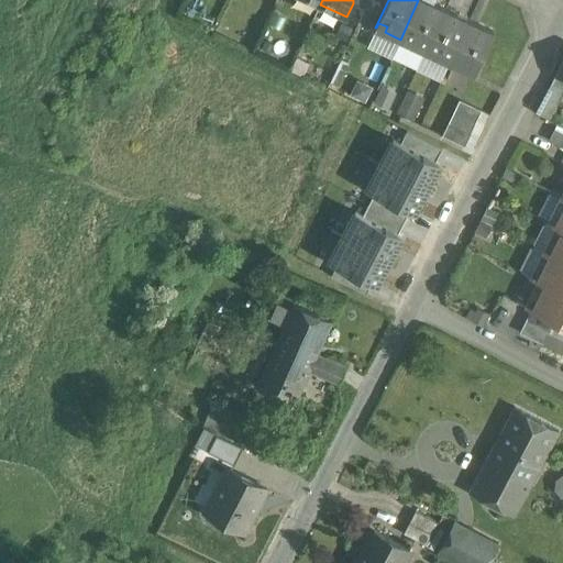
[(444,8),(427,0),(418,0),(400,40),(416,47),(418,42),(427,46),(444,8)]
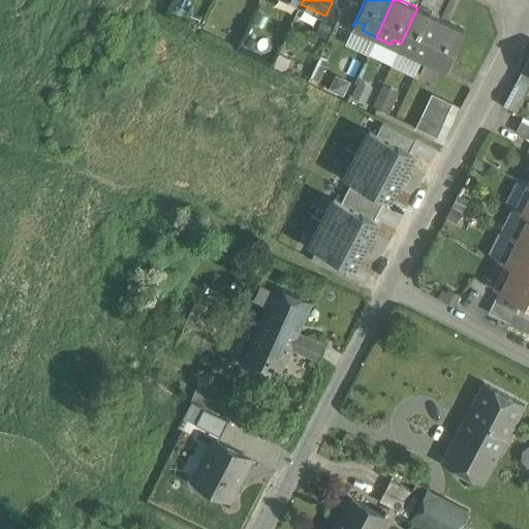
[(441,19),(417,7),(401,43),(409,48),(407,52),(423,60),(441,19)]
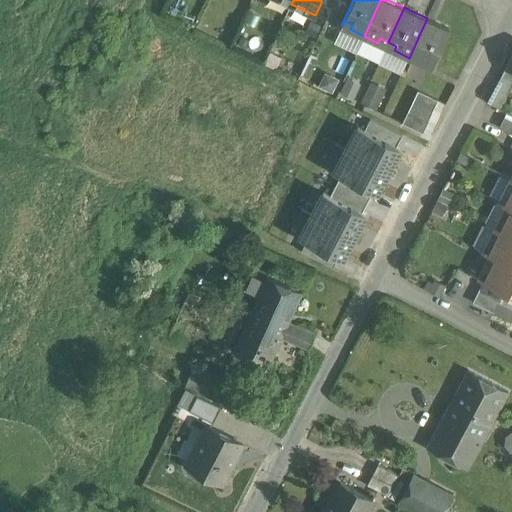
[(427,18),(409,58),(423,64),(425,59),(433,63),(431,68),(432,68),(450,29),(427,18)]
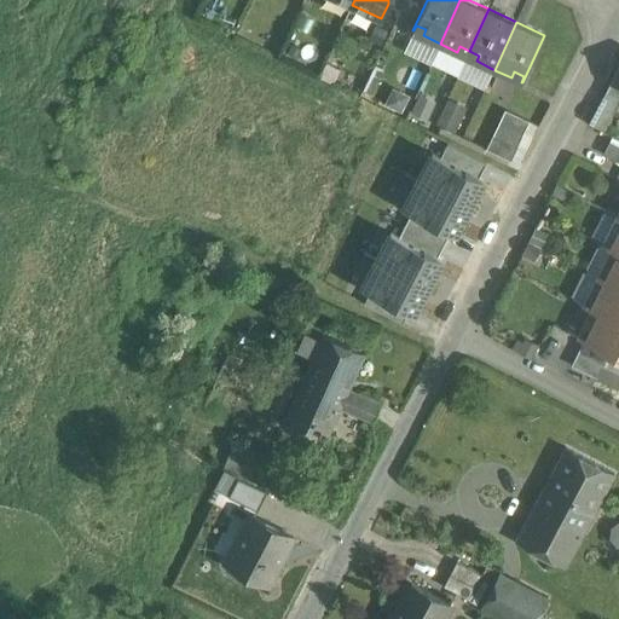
[(449,97),(438,120),(456,129),(467,105),(449,97)]
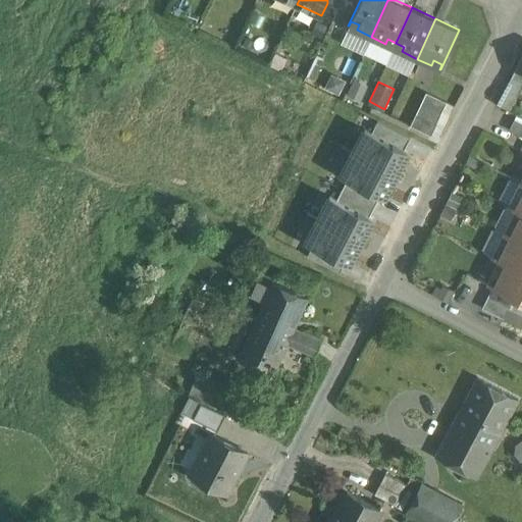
[(448,102),(427,92),(422,104),(441,113),(448,102)]
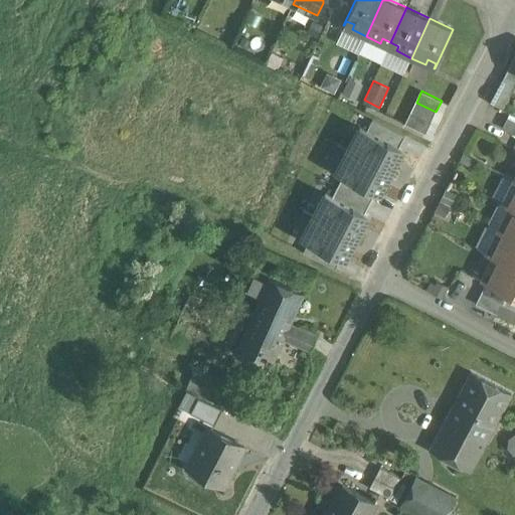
[(436,112),(416,103),(411,113),(432,123),(436,112)]
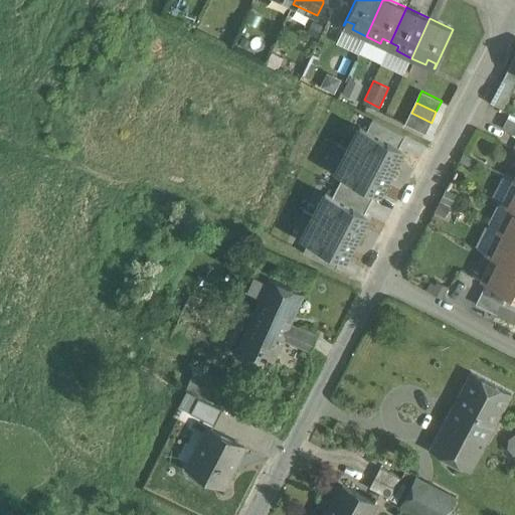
[(432,123),(411,113),(406,124),(426,134),(432,123)]
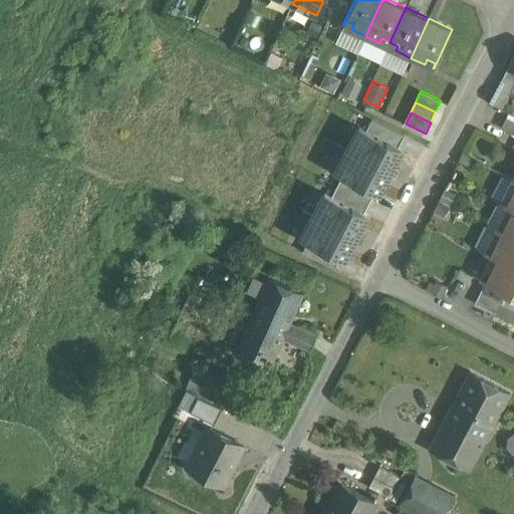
[(513,120),(506,116),(501,127),(513,134),(513,120)]
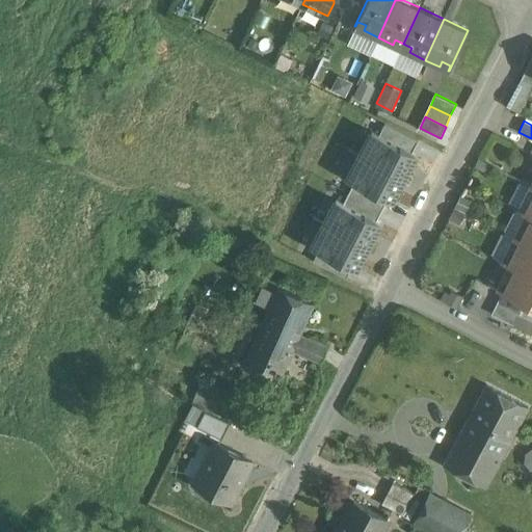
[(384,124),(379,134),(411,152),(418,140),(384,124)]
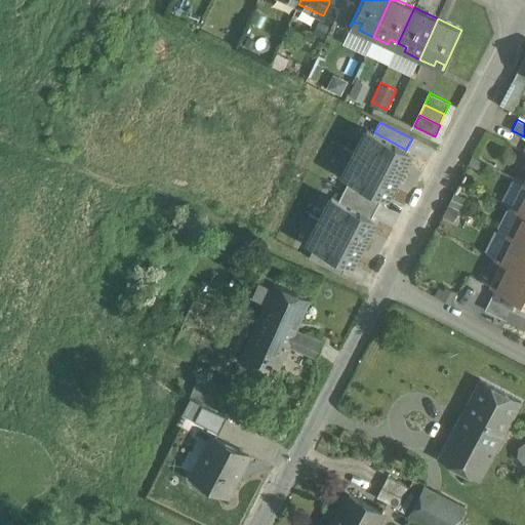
[(355,152),(398,174),(410,152),(406,150),(374,132),(367,129),(355,152)]
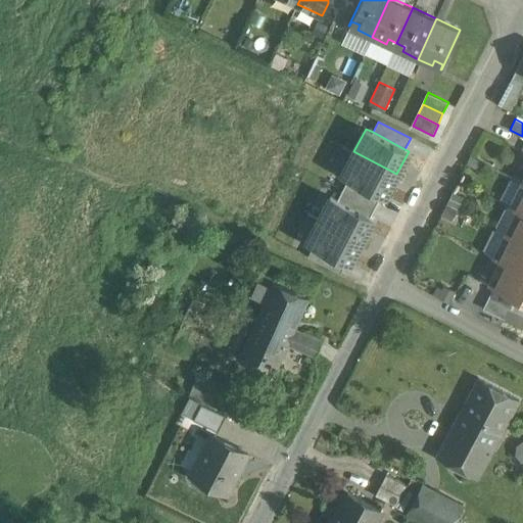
[(385,197),(396,174),(353,151),(342,175),(348,178),(381,195),(385,197)]
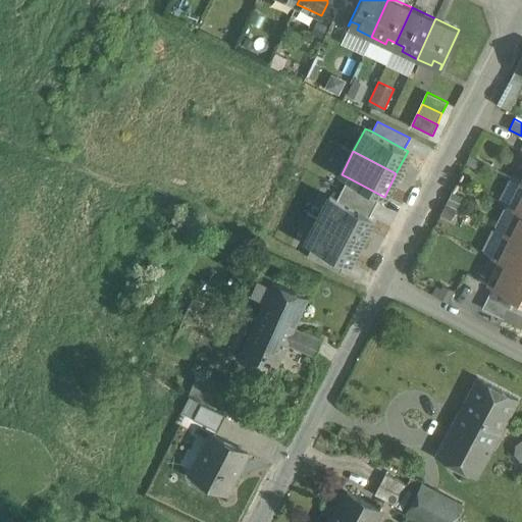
[(380,195),(348,177),(343,189),(375,206),(380,195)]
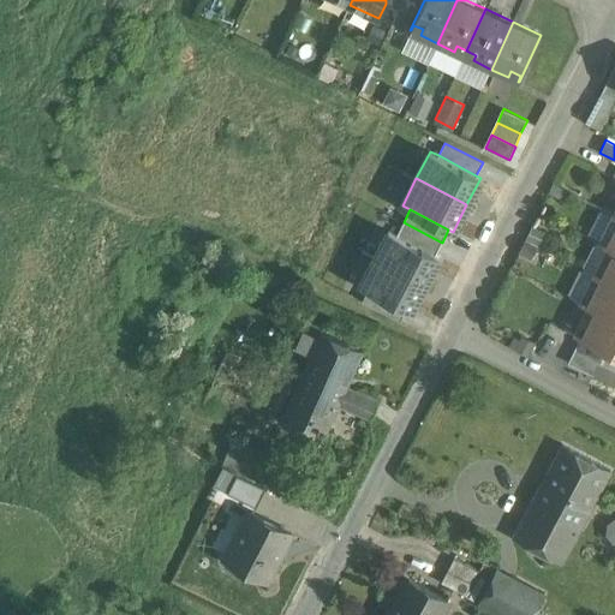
[(404,222),(396,236),(435,255),(442,243),(404,222)]
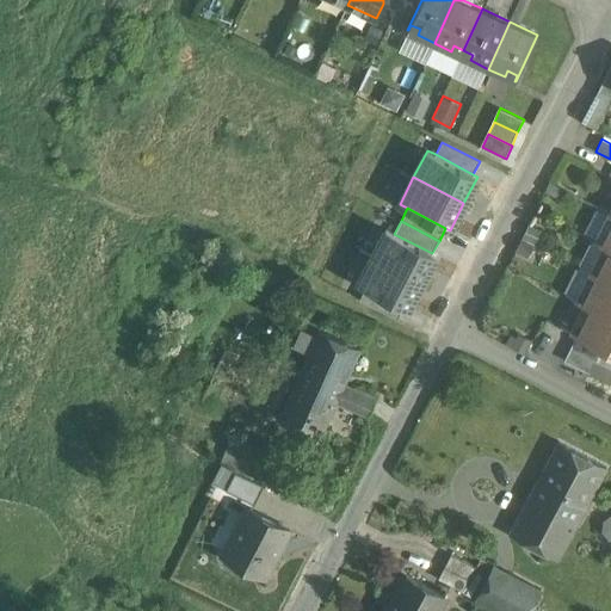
[(387,229),(372,257),(423,283),(437,255),(432,253),(394,234),(387,229)]
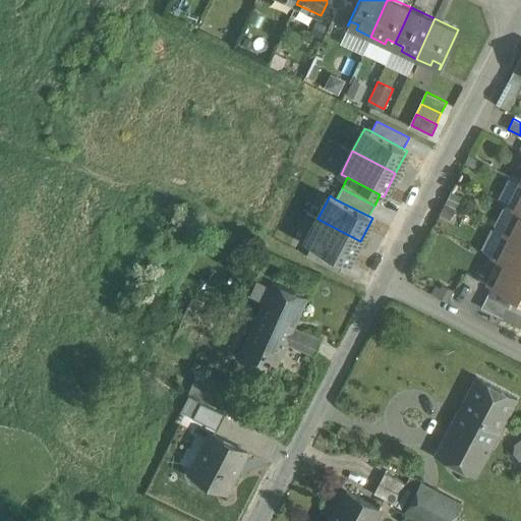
[(520,211),(509,235),(520,240),(520,211)]
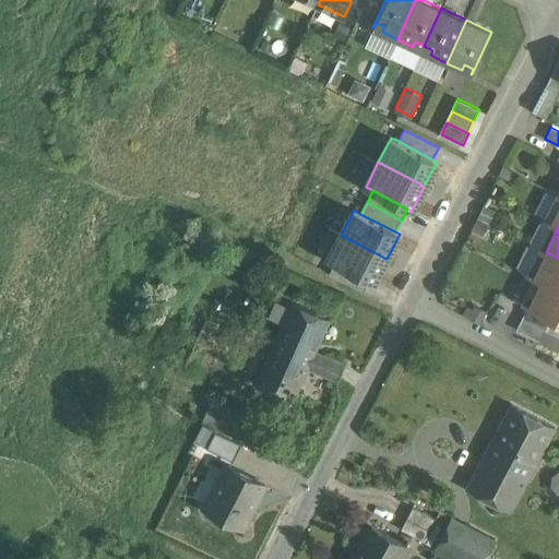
[(375,283),(387,259),(341,235),(328,259),(335,263),(370,282),(375,283)]
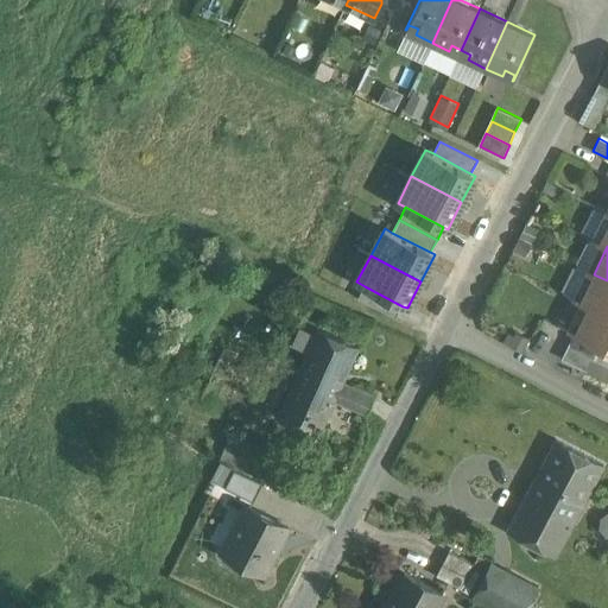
[(607,280),(594,274),(581,302),(589,306),(607,315),(607,280)]
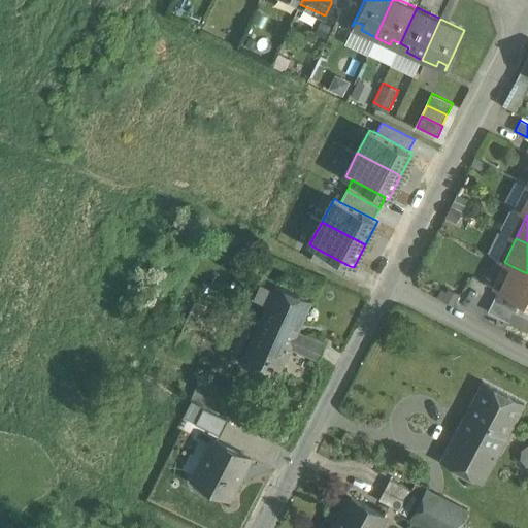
[(350,266),(317,249),(311,260),(344,276),(350,266)]
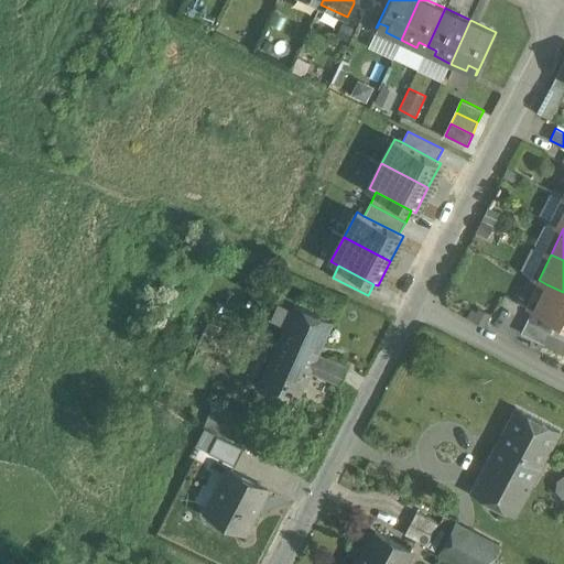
[(563,292),(546,284),(533,310),(533,311),(556,322),(563,325),(563,292)]
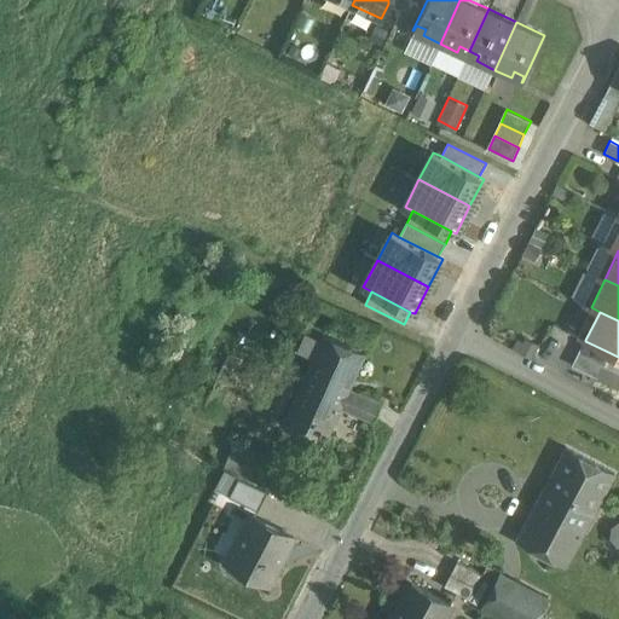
[(549,337),(576,350),(582,336),(555,324),(549,337)]
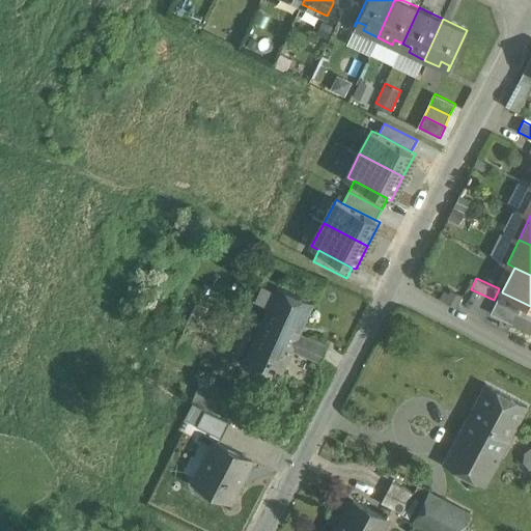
[(313,305),(277,289),(250,351),(285,367),(292,352),(300,335),(313,305)]
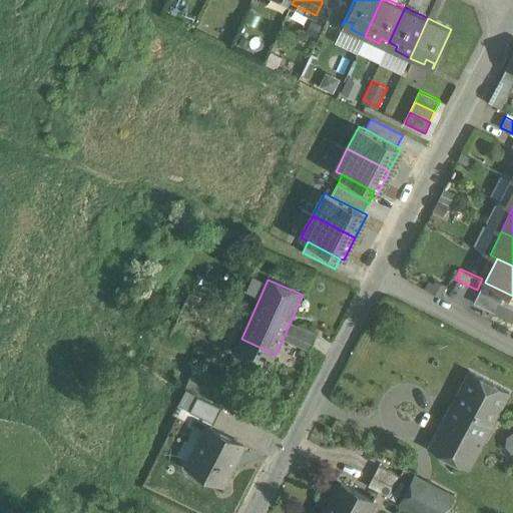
[(506,293),(485,283),(485,282),(479,293),(500,304),(506,293)]
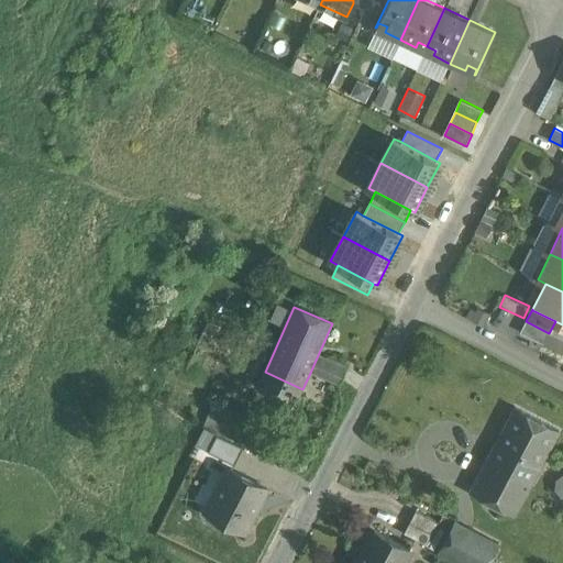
[(549,333),(526,321),(520,333),(543,345),(549,333)]
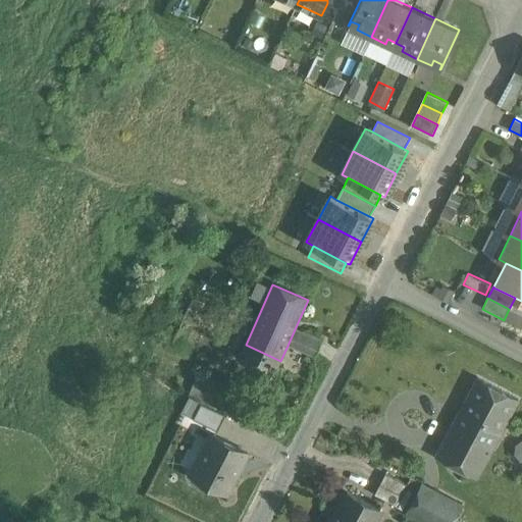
[(521,301),(515,298),(509,309),(521,315),(521,301)]
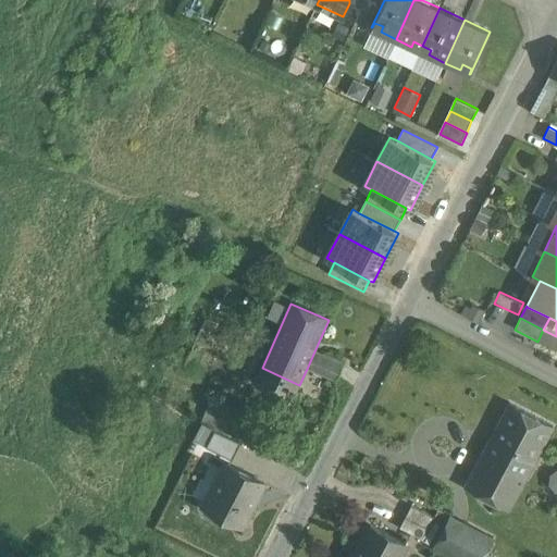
[(556,336),(543,330),(537,342),(556,350),(556,336)]
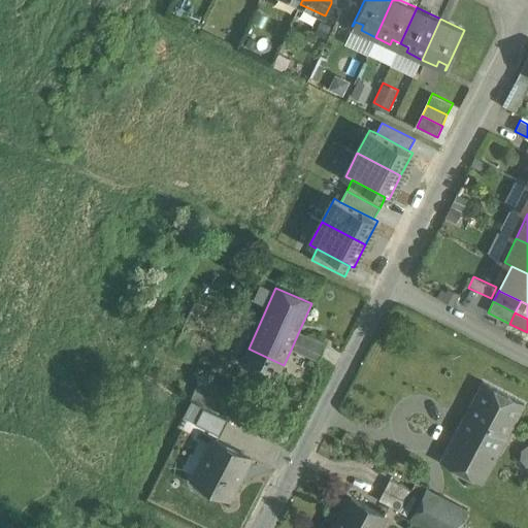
[(326,345),(298,333),(291,350),(319,362),(326,345)]
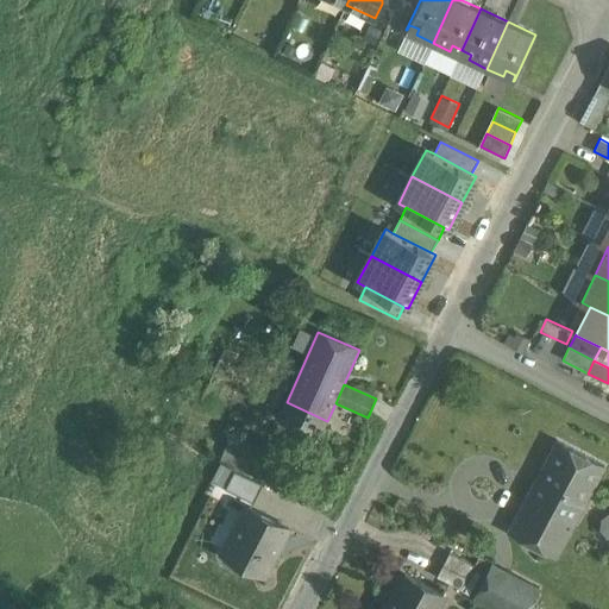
[(327,421),(287,402),(278,421),(319,439),(327,421)]
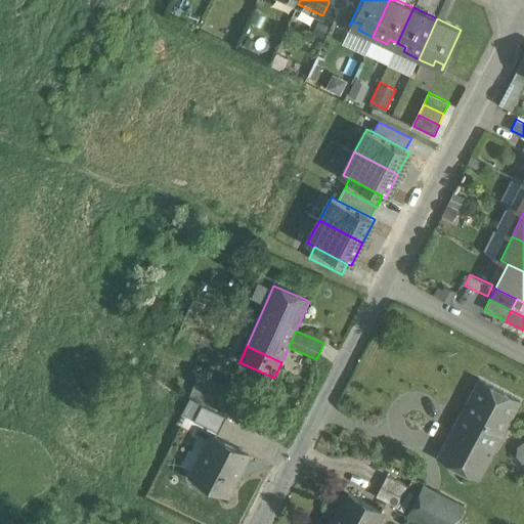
[(199,377),(189,399),(190,400),(201,404),(210,382),(199,377)]
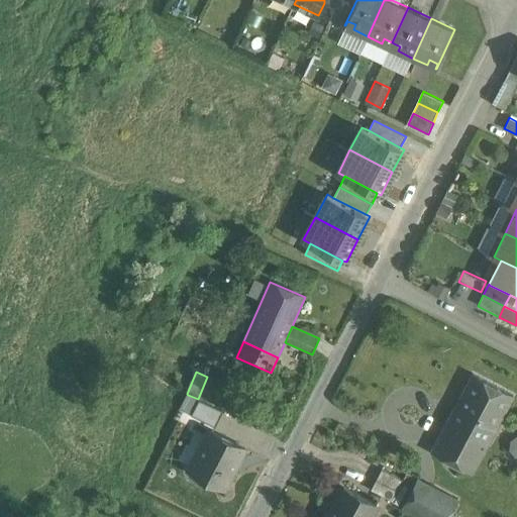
[(513,397),(473,375),(456,407),(496,428),(513,397)]
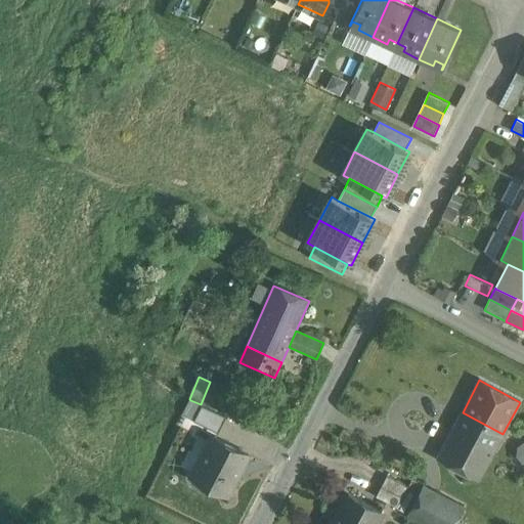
[(227,390),(210,382),(201,404),(202,405),(217,412),(227,390)]
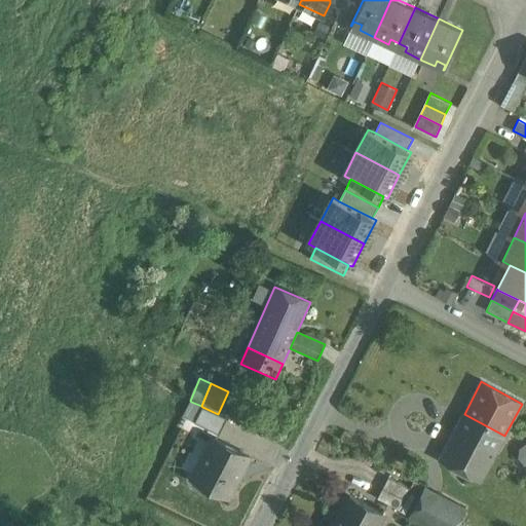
[(191,402),(183,417),(194,422),(202,408),(191,402)]
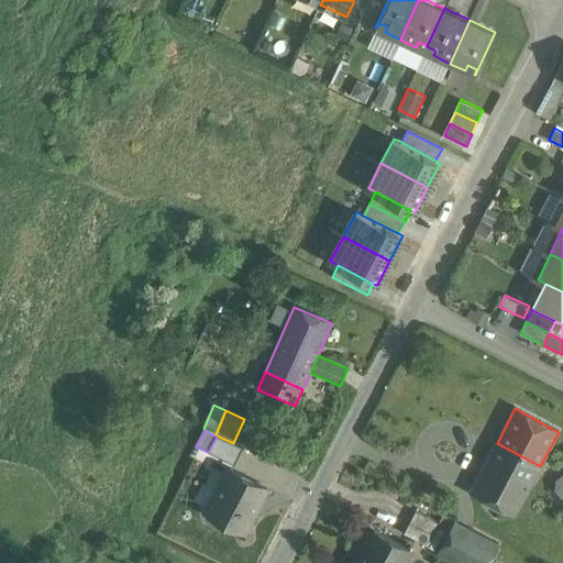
[(233,443),(217,435),(217,437),(208,452),(234,465),(243,448),(233,443)]
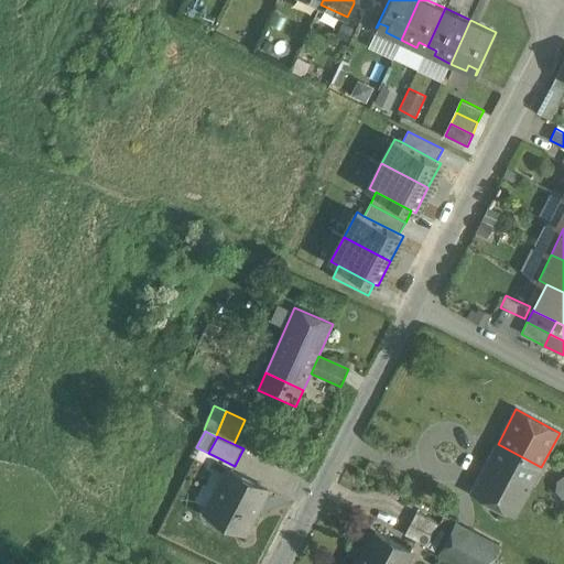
[(541,467),(498,444),(470,494),(514,517),(541,467)]
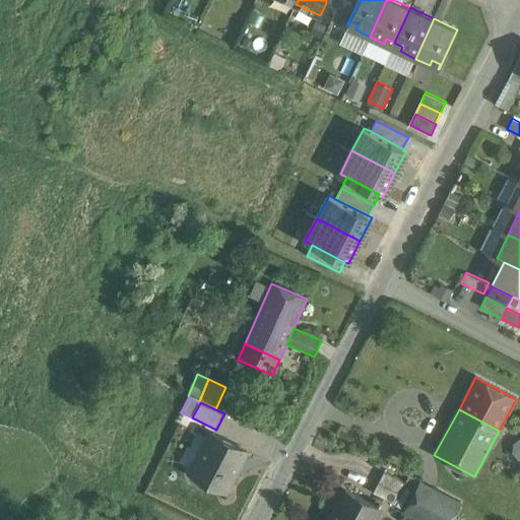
[(202,455),(237,472),(247,452),(212,435),(202,455)]
